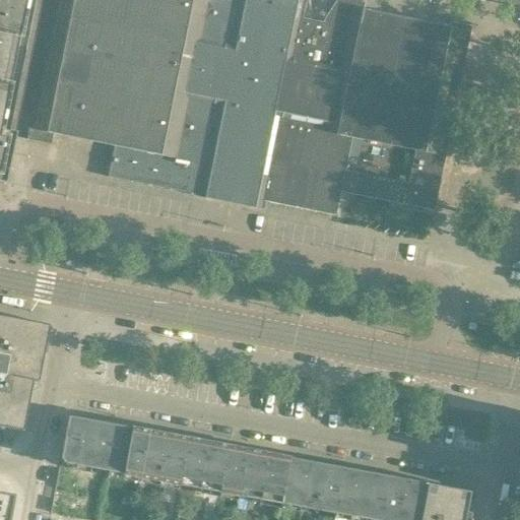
[(42,0),(0,0),(0,182),(5,184),(42,0)]
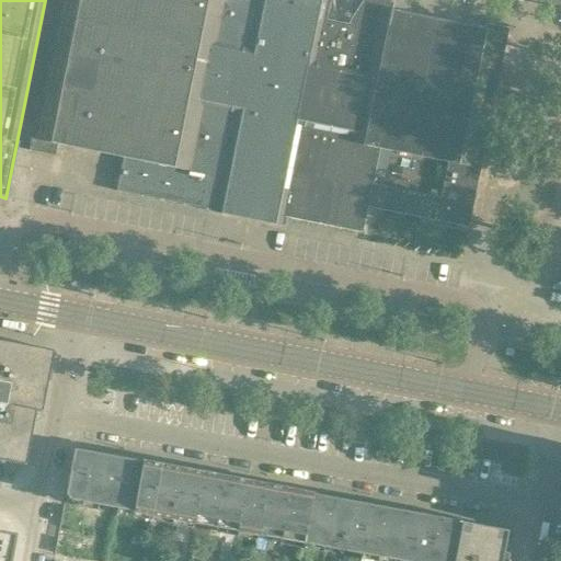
[(222,213),(225,204),(362,233),(367,207),(468,228),(508,30),(485,24),(484,30),(391,11),(393,0),(390,0),(362,0),(346,24),(324,20),(328,0),(59,0),(29,151),(55,156),(57,144),(123,157),(121,171),(116,191),(222,213)]
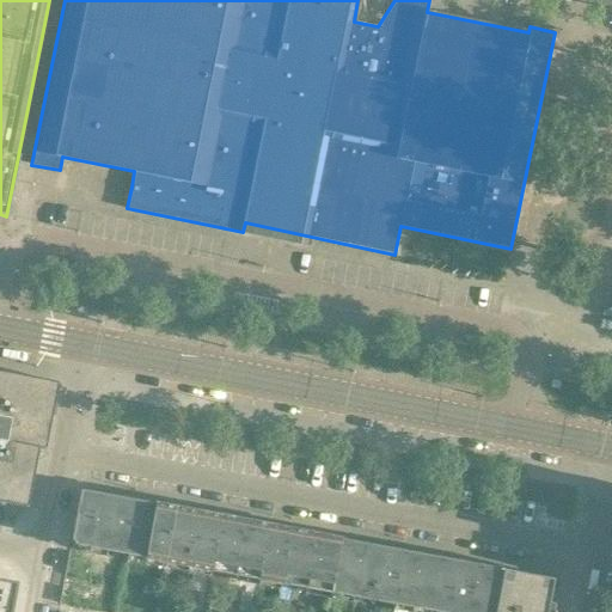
[(0,502),(26,508),(44,415),(44,412),(44,410),(44,407),(44,404),(43,402),(43,399),(42,397),(40,395),(38,392),(37,390),(35,387),(32,386),(30,385),(28,383),(25,383),(23,381),(20,380),(14,380),(0,377),(0,502)]
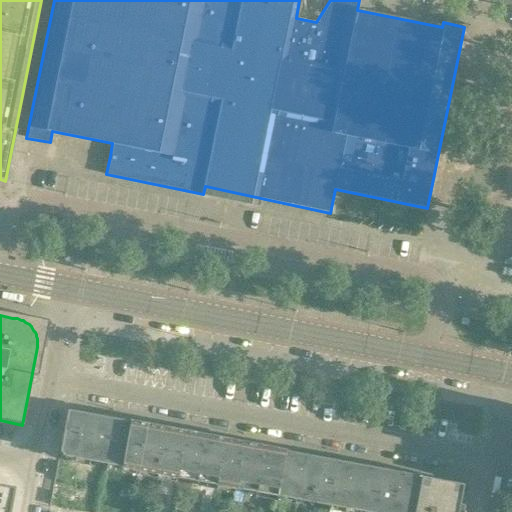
[(75,458),(84,413),(67,410),(59,450),(64,456),(75,458)]
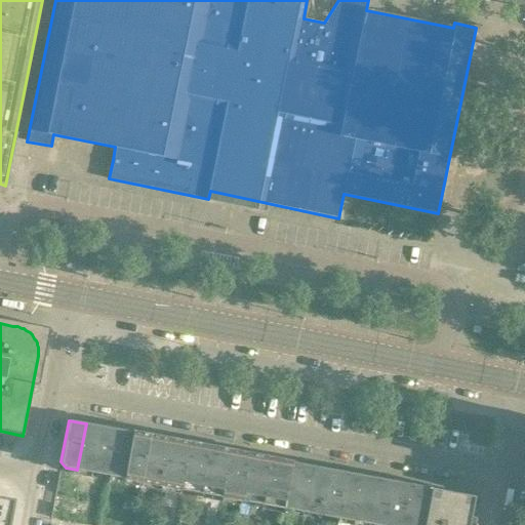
[(125,479),(133,432),(86,423),(77,470),(125,479)]
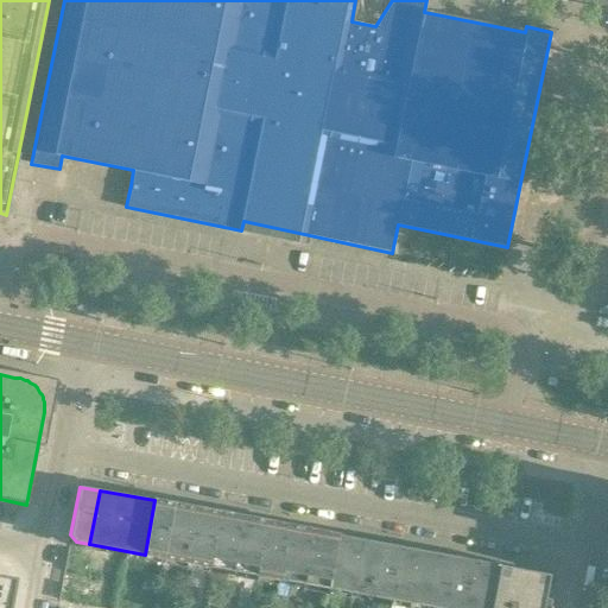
[(163,558),(172,504),(154,500),(145,555),(163,558)]
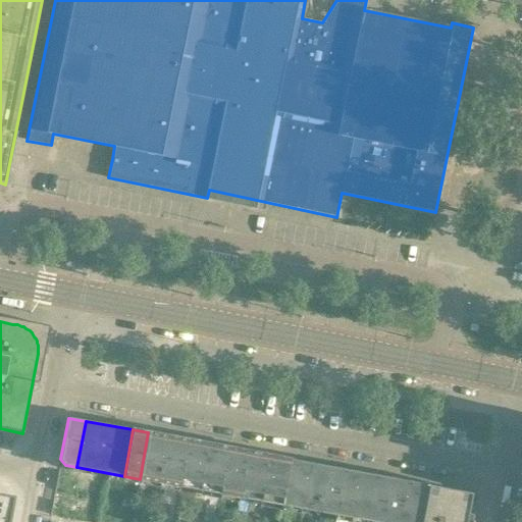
[(159,482),(168,436),(148,432),(140,479),(159,482)]
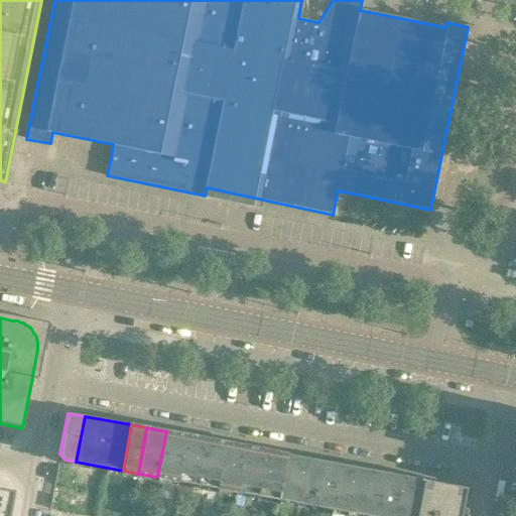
[(237,492),(246,446),(166,431),(157,477),(237,492)]
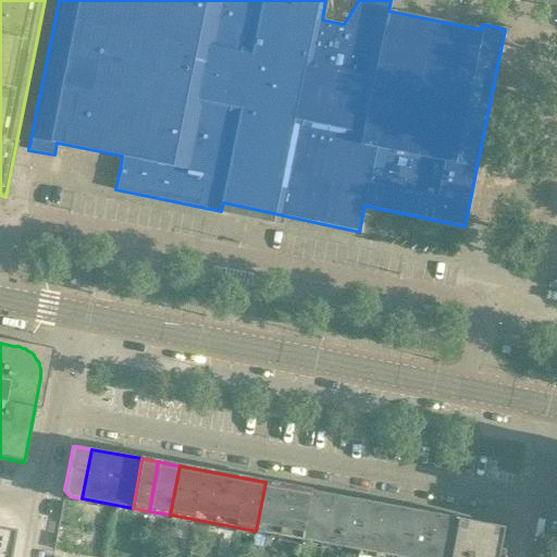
[(299,539),(309,490),(265,482),(256,531),(299,539)]
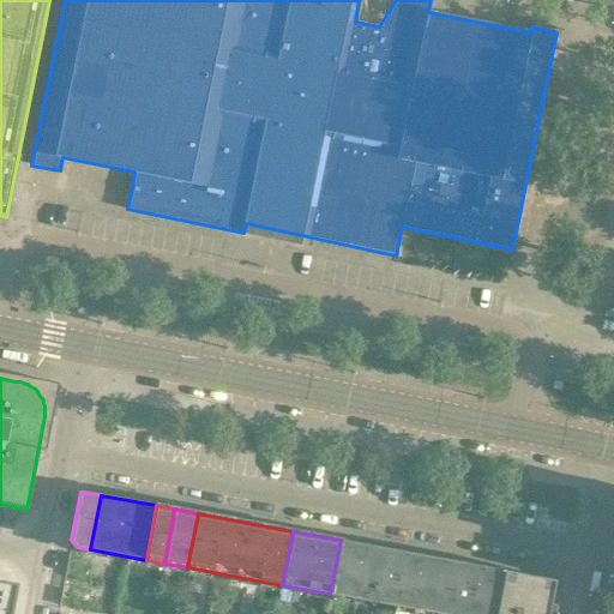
[(411,609),(422,555),(341,540),(330,594),(411,609)]
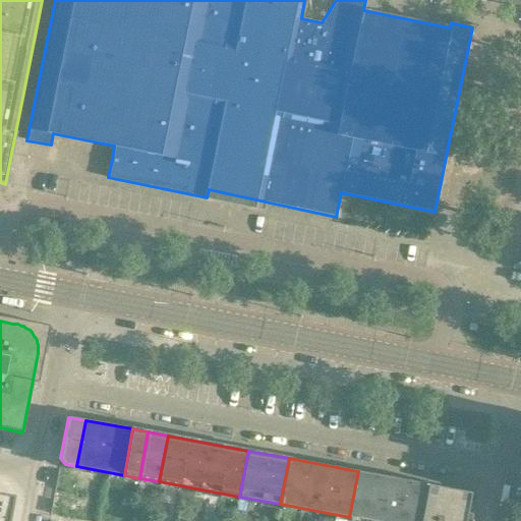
[(370,520),(416,520),(423,483),(358,471),(349,517),(370,520)]
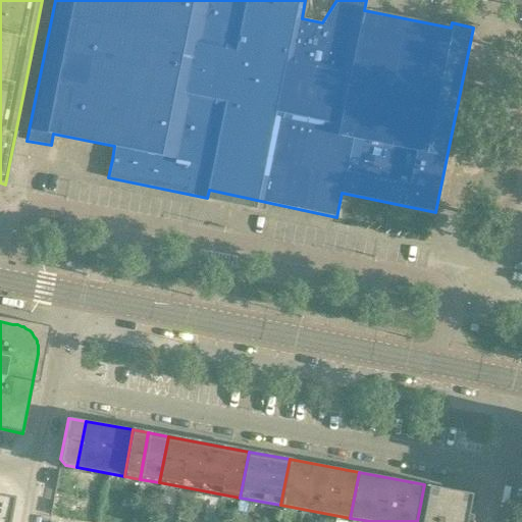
[(465,521),(467,514),(471,493),(426,484),(425,485),(424,484),(417,521),(465,521)]
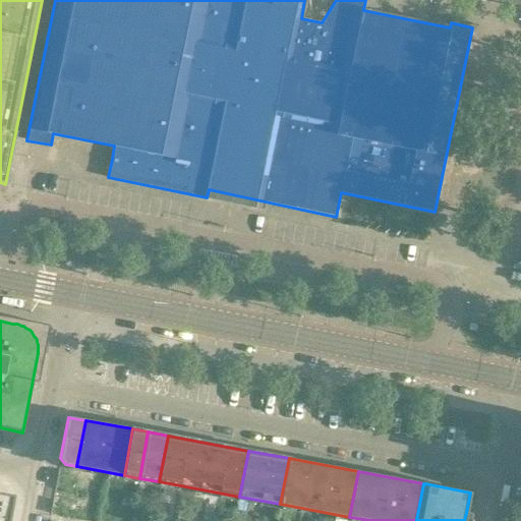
[(0,520),(8,520),(12,503),(13,497),(7,495),(0,494),(0,520)]
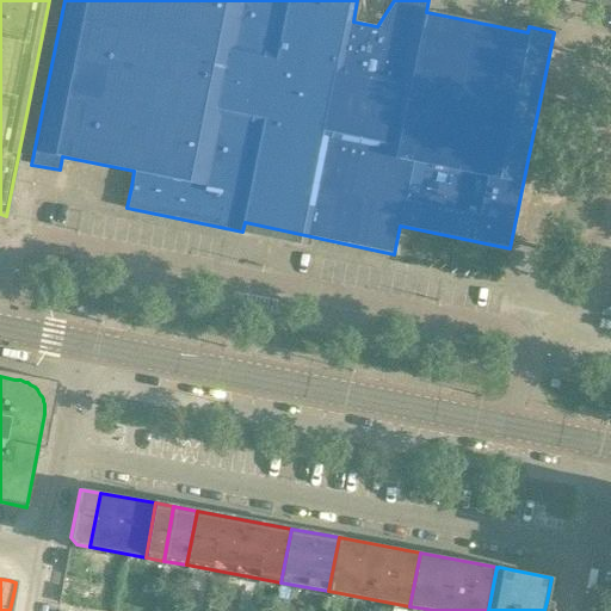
[(158,593),(159,584),(147,582),(146,592),(158,593)]
